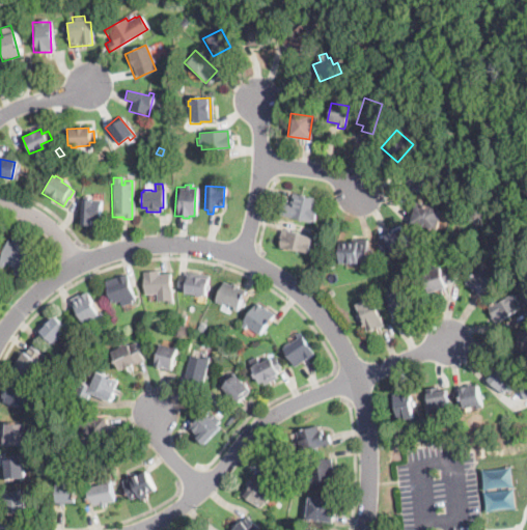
[(313,200),(312,207),(316,208),(313,221),(309,221),(309,223),(278,216),(280,205),(281,202),(288,204),(290,195),(313,200)]
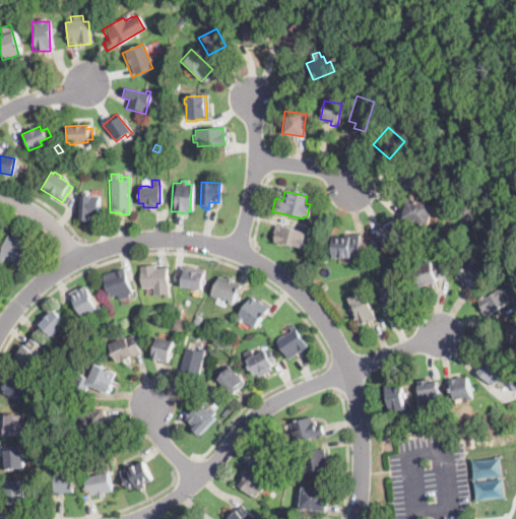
[(93,210),(93,217),(86,217),(86,219),(77,219),(77,217),(78,195),(88,195),(88,197),(94,197),(93,210)]
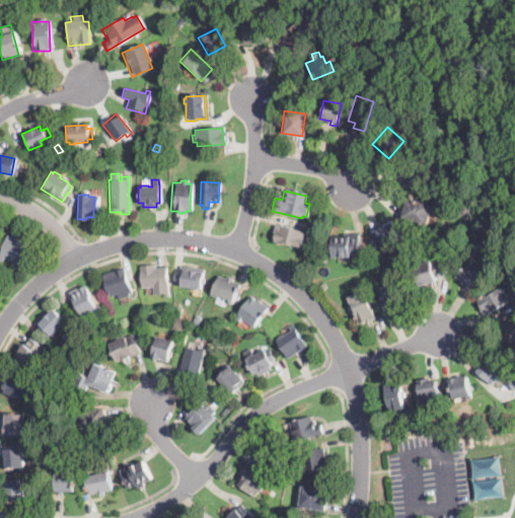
[(427,220),(426,225),(400,218),(406,198),(431,205),(427,220)]
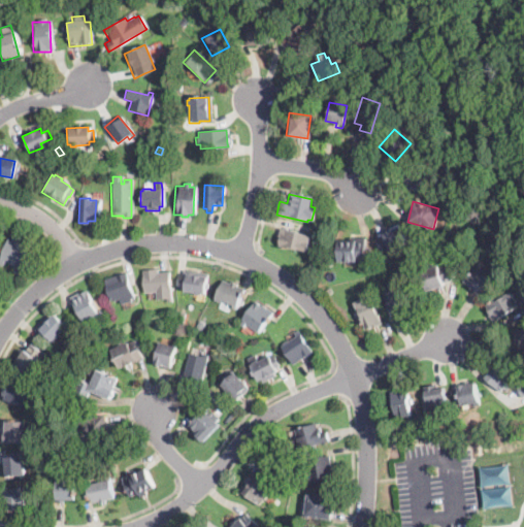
[(381,254),(380,255),(372,240),(381,236),(380,233),(396,226),(404,243),(381,254)]
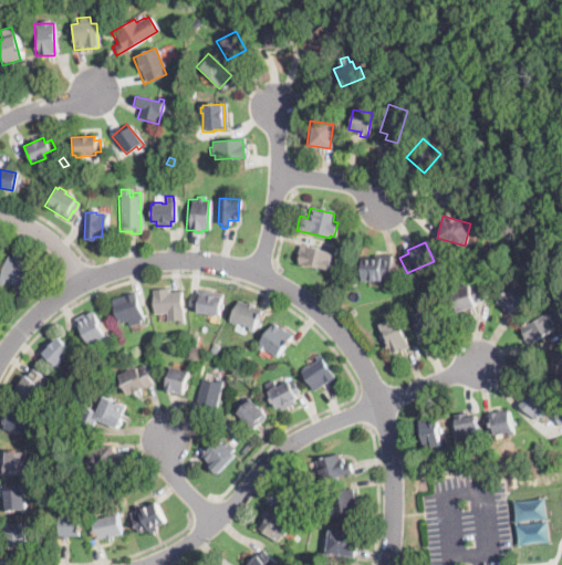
[(336,252),(335,258),(330,257),(328,269),(295,262),(299,244),(336,252)]
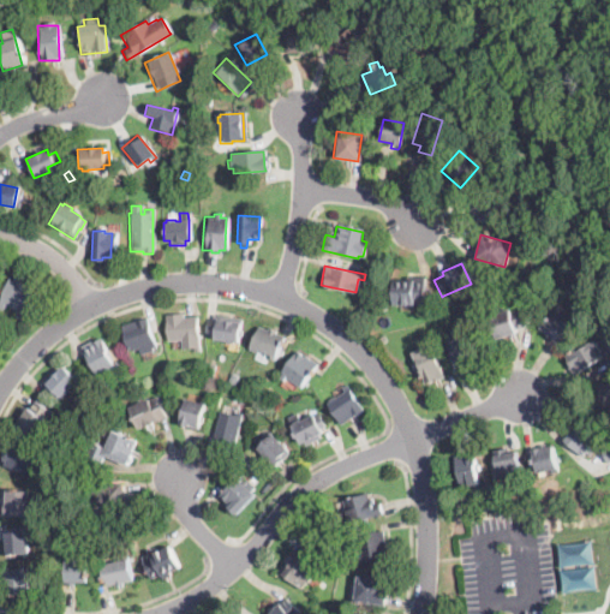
[(378,267),(378,275),(368,273),(368,267),(369,266),(378,267)]
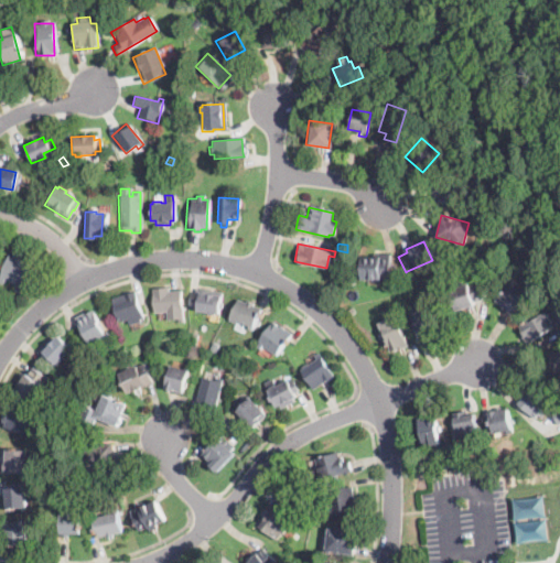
[(19,255),(22,257),(23,257),(22,259),(24,260),(23,263),(31,266),(22,289),(18,287),(15,288),(13,287),(12,284),(2,281),(0,285),(0,269),(6,255),(9,257),(11,252),(19,255)]
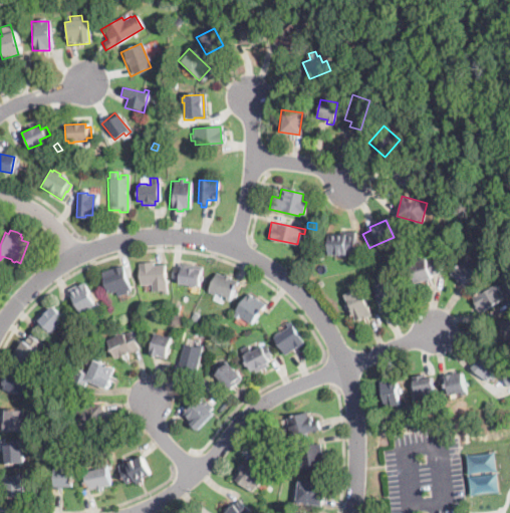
[(332,254),(326,255),(326,235),(341,234),(341,232),(352,231),(352,254),(332,254)]
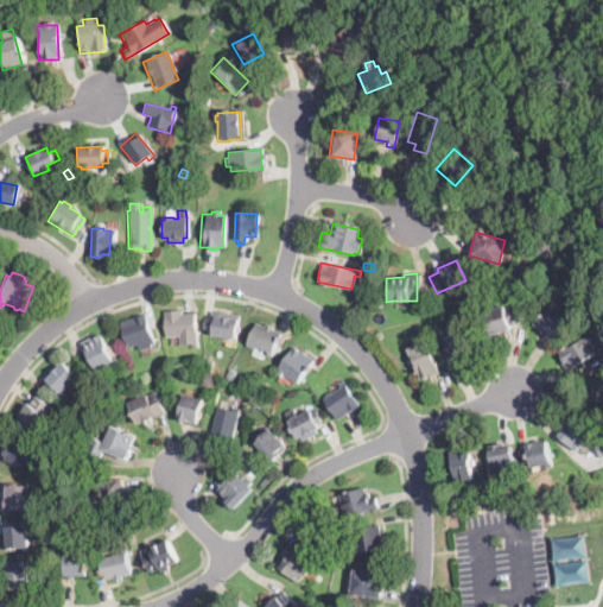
[(551,336),(548,339),(529,323),(548,301),(567,317),(551,336)]
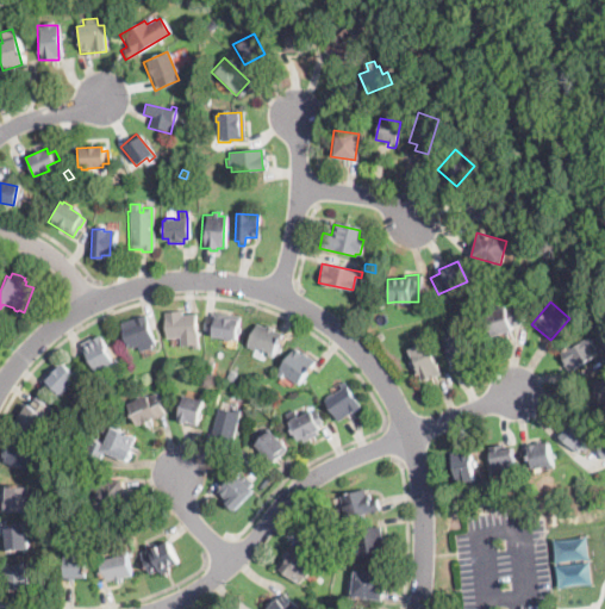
[(504,309),(504,310),(513,308),(519,323),(507,327),(509,330),(490,336),(481,312),(503,306),(504,309)]
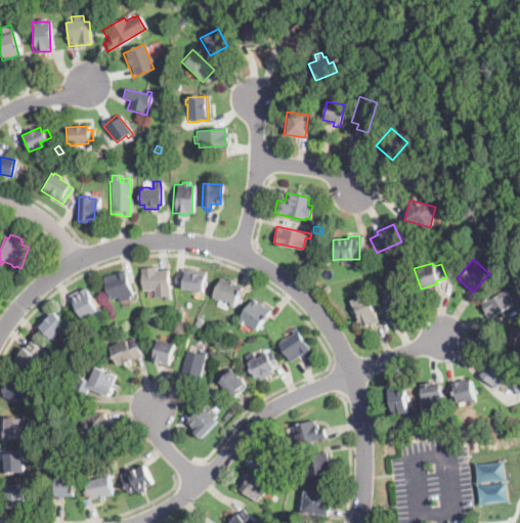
[(155,270),(165,270),(169,300),(164,301),(164,298),(153,299),(152,290),(140,291),(138,269),(155,267),(155,270)]
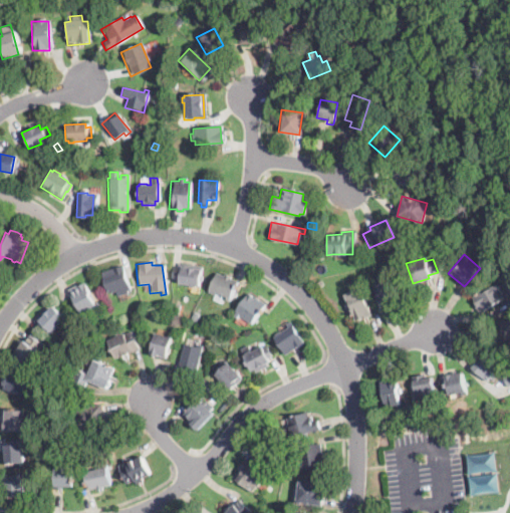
[(200,276),(199,282),(197,282),(196,287),(176,283),(177,280),(174,280),(177,263),(200,267),(199,276),(200,276)]
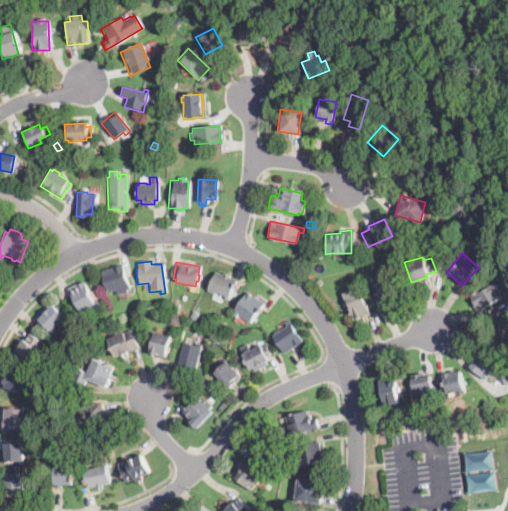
[(128,289),(123,291),(121,287),(114,290),(114,291),(108,293),(107,290),(104,291),(97,272),(120,265),(128,289)]
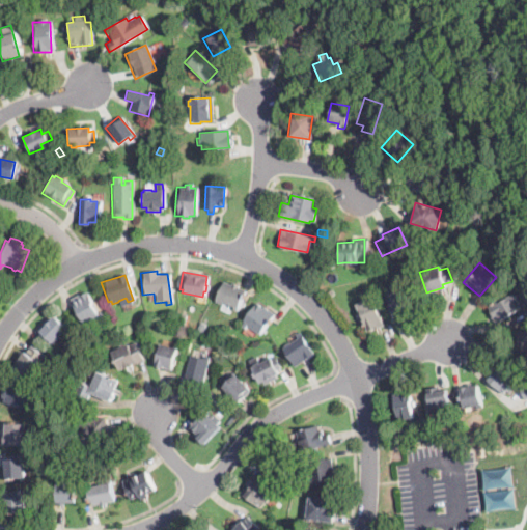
[(222,282),(230,286),(231,283),(238,286),(237,288),(246,293),(237,312),(230,309),(230,308),(214,301),(222,282)]
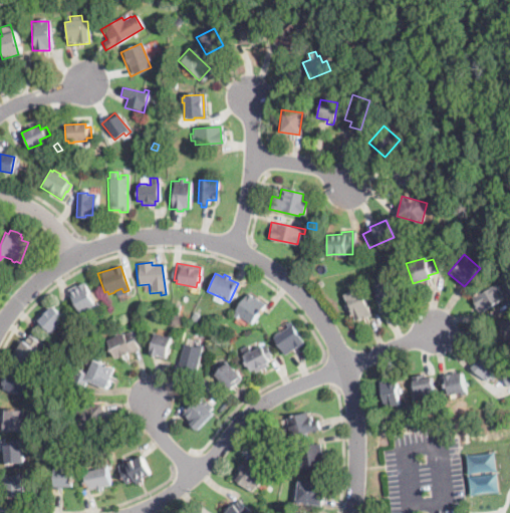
[(392,302),(378,308),(370,290),(375,288),(374,287),(385,283),(383,279),(390,276),(400,299),(392,302)]
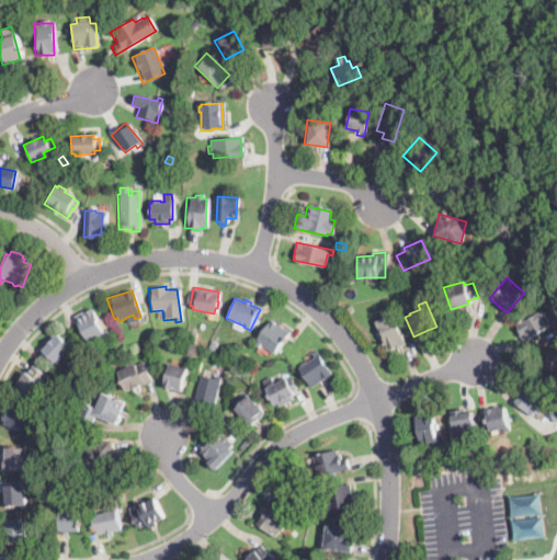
[(101,331),(103,330),(108,339),(89,350),(70,317),(87,307),(101,331)]
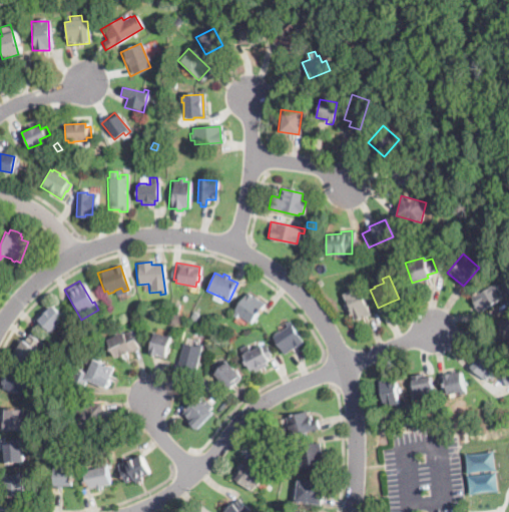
[(486,309),(477,313),(470,298),(493,287),(500,302),(486,309)]
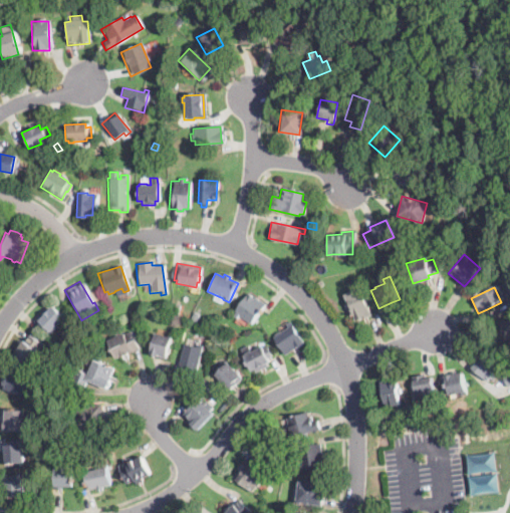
[(355,321),(354,322),(342,295),(357,288),(369,315),(355,321)]
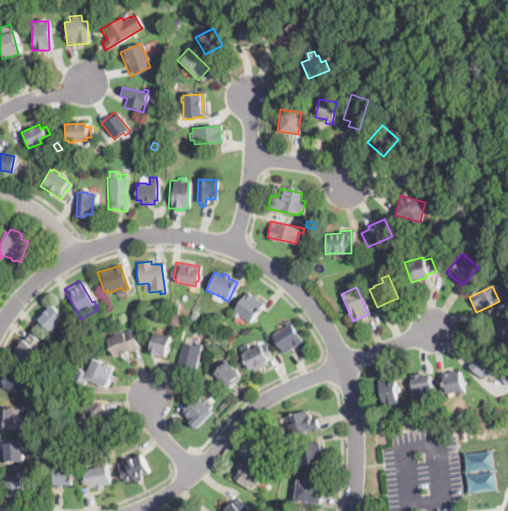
[(245,293),(250,297),(252,295),(263,304),(248,323),(237,314),(234,318),(229,314),(245,293)]
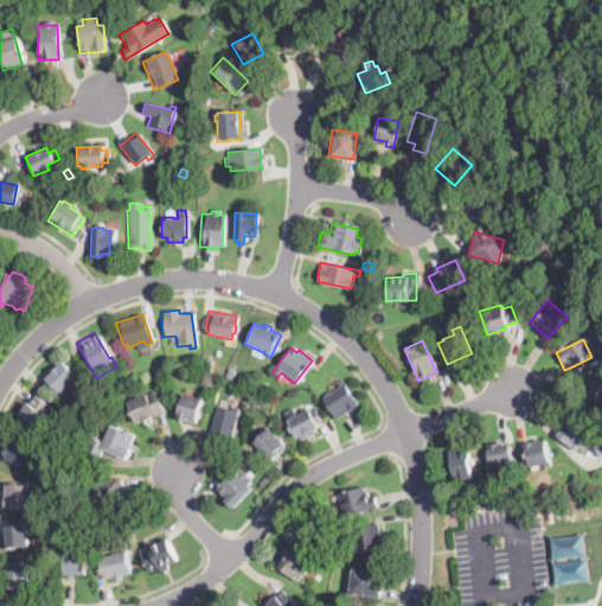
[(209,365),(206,372),(198,371),(202,356),(210,358),(209,365)]
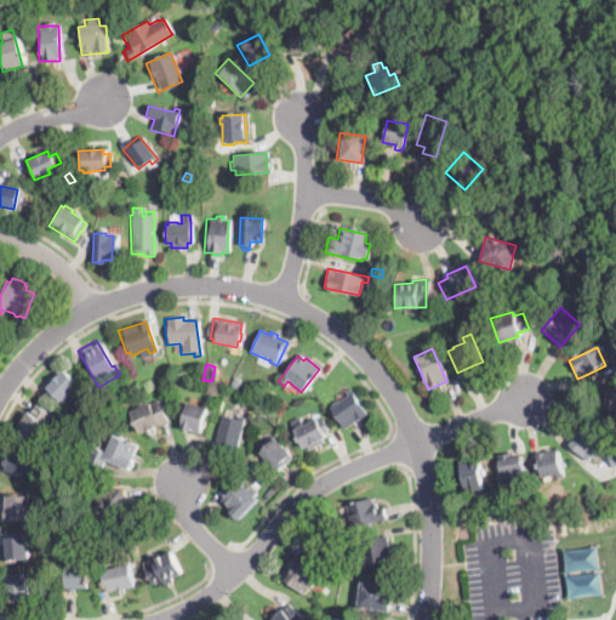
[(75,388),(70,393),(55,407),(38,388),(60,368),(77,385),(74,387),(75,388)]
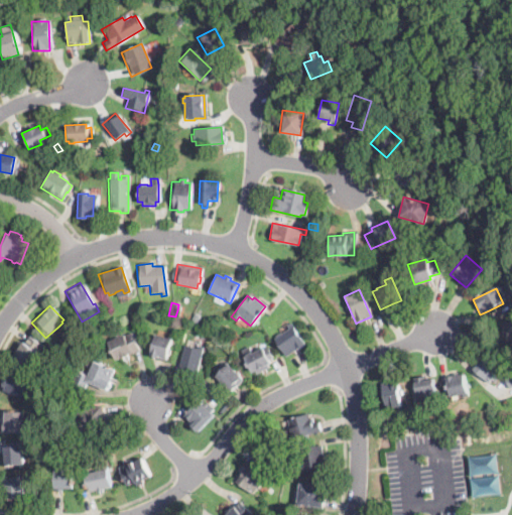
[(197,314),(194,322),(188,319),(193,311),(197,314)]
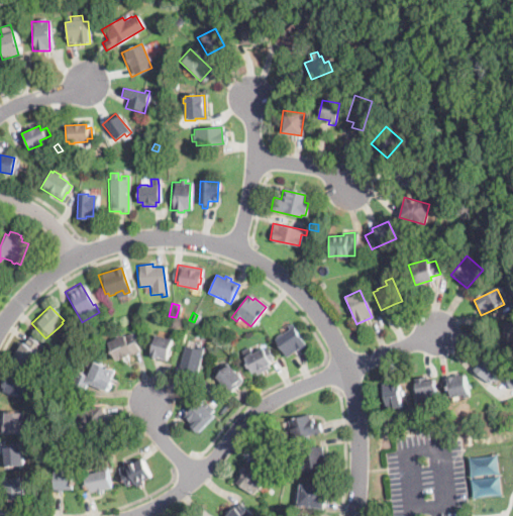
[(512,348),(506,348),(507,342),(502,342),(502,340),(503,321),(512,321),(512,348)]
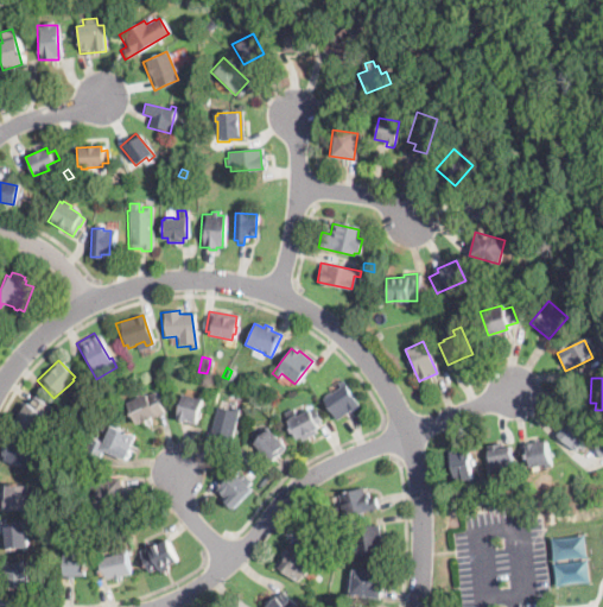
[(349,394),(356,404),(357,406),(334,422),(319,399),(329,394),(338,387),(336,385),(341,381),(349,394)]
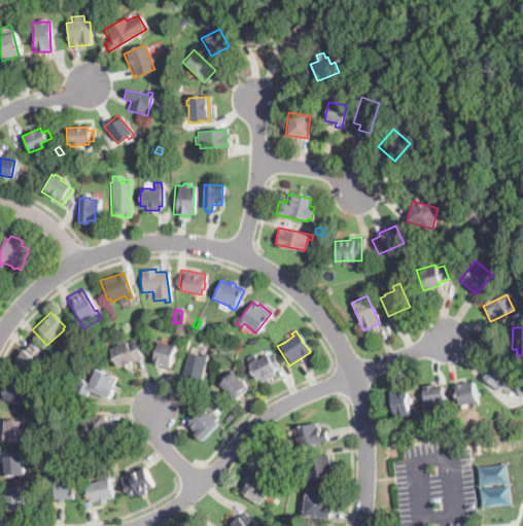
[(118,369),(116,369),(108,349),(132,339),(140,359),(118,369)]
